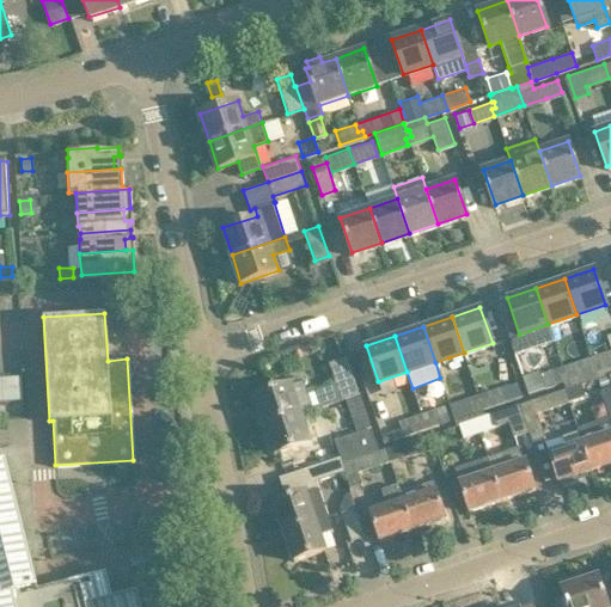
[(609,373),(610,372),(610,348),(539,373),(544,387),(562,381),(564,387),(580,382),(609,373)]
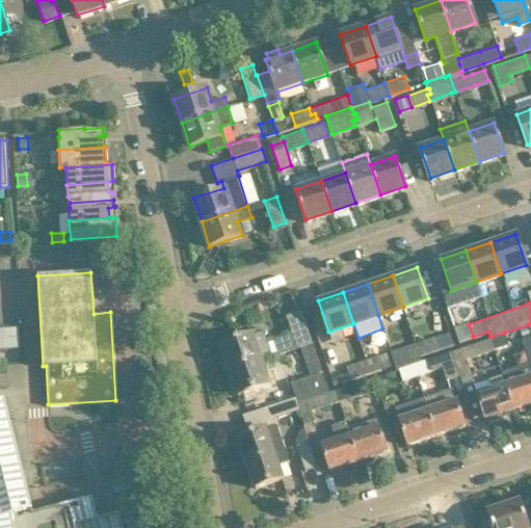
[(296,346),(299,344),(299,343),(307,341),(307,342),(311,341),(300,309),(285,314),(296,346)]
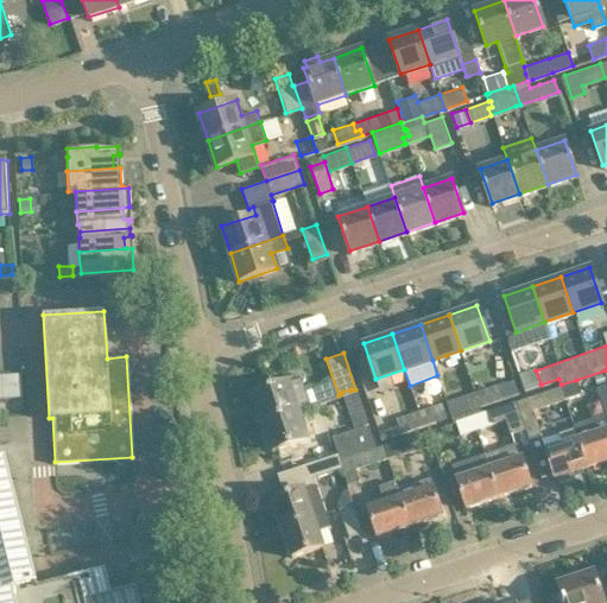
[(20,372),(0,372),(0,397),(21,395),(20,372)]
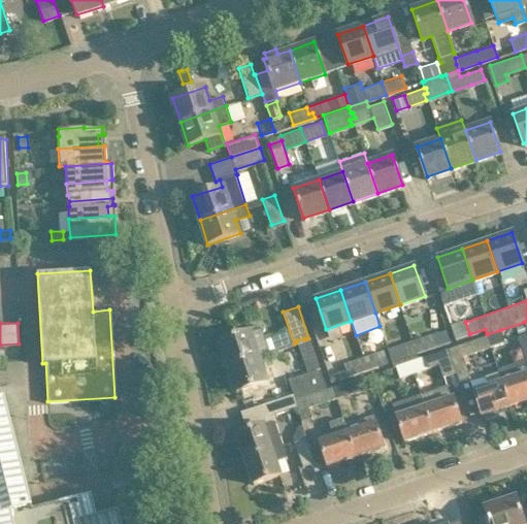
[(526,326),(526,324),(517,327),(520,334),(526,331),(526,326)]
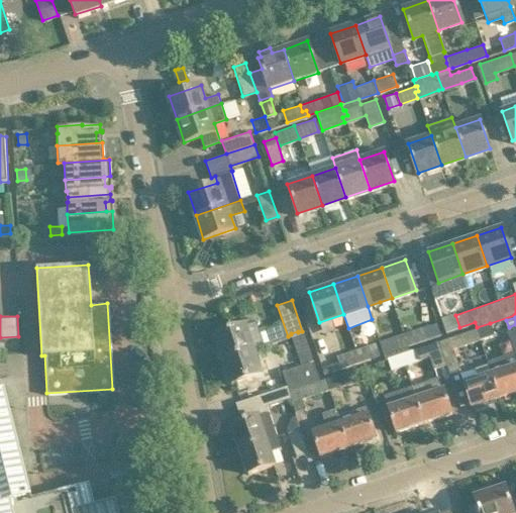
[(221,356),(222,358),(252,348),(263,344),(254,320),(214,333),(218,345),(214,348),(217,356),(221,356)]
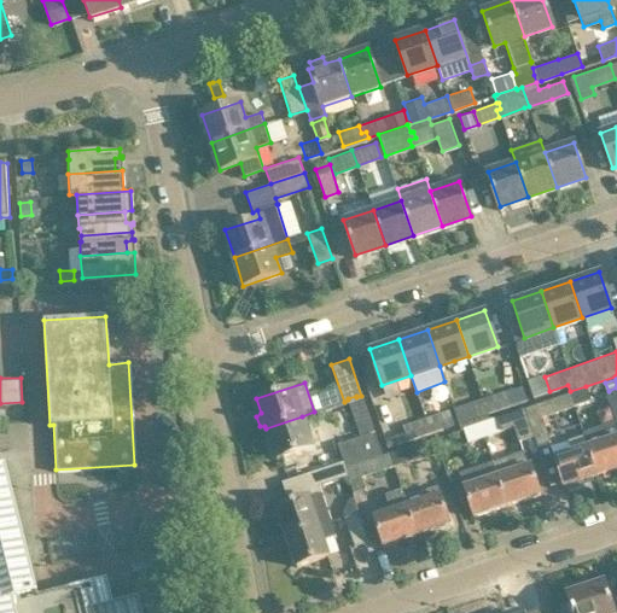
[(586,386),(570,391),(574,404),(591,398),(586,386)]
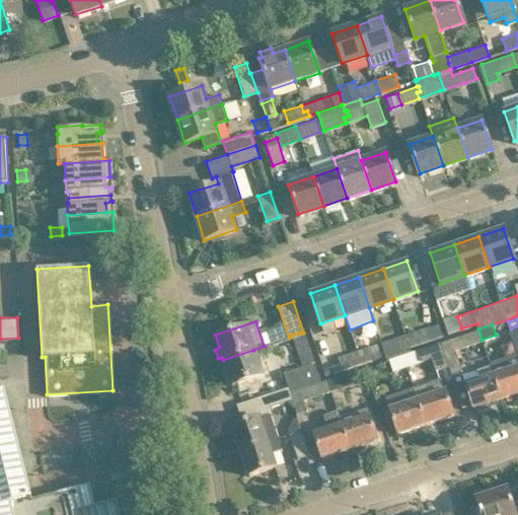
[(517,326),(509,329),(517,352),(517,356),(517,326)]
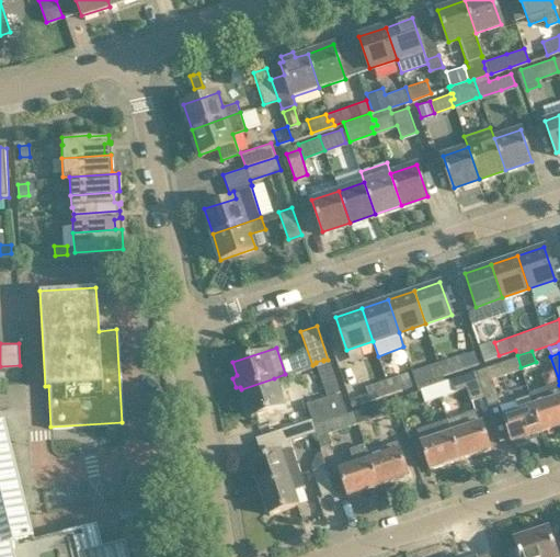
[(477,370),(484,395),(488,404),(499,400),(494,386),(491,377),(521,367),(517,355),(477,370)]
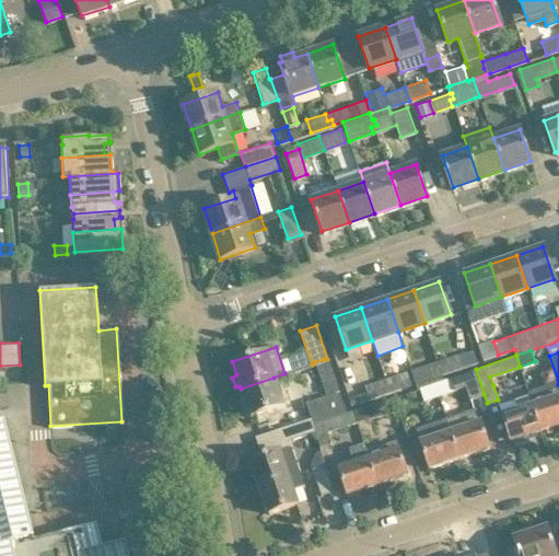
[(439,373),(441,373),(462,366),(457,356),(440,361),(441,367),(438,368),(439,373)]
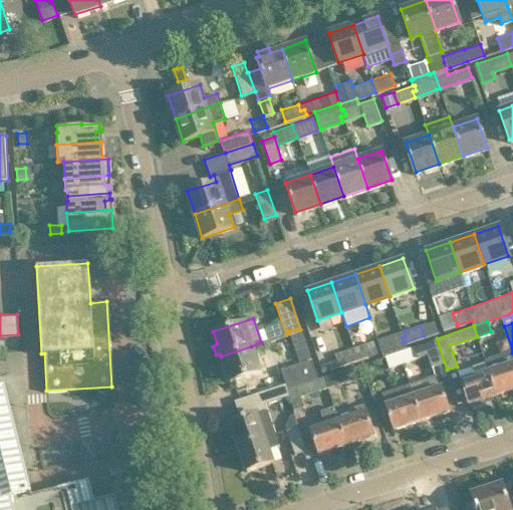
[(296,329),(289,331),(289,332),(299,362),(311,358),(302,331),(297,332),(296,330),(296,329)]
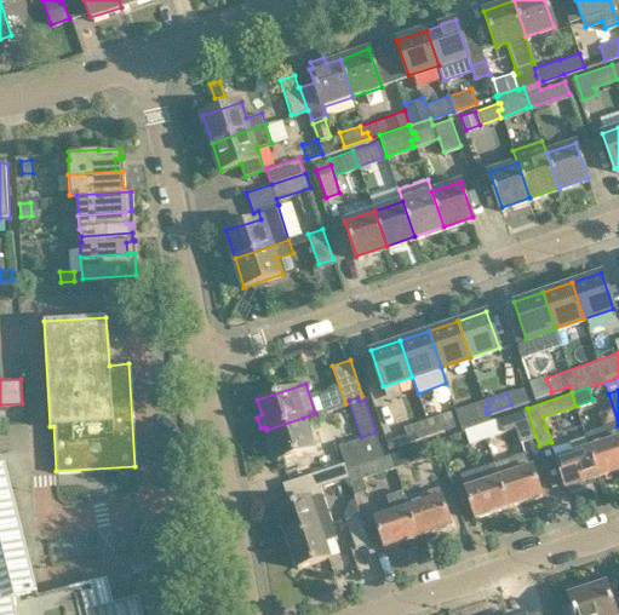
[(465,429),(481,424),(491,420),(488,413),(486,413),(485,407),(488,406),(487,400),(456,411),(463,430),(465,429)]
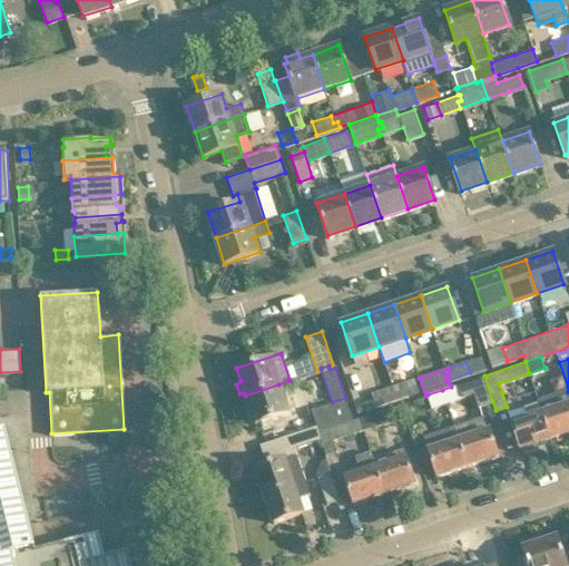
[(442,390),(447,402),(473,392),(478,406),(492,401),(484,376),(451,387),(442,390)]
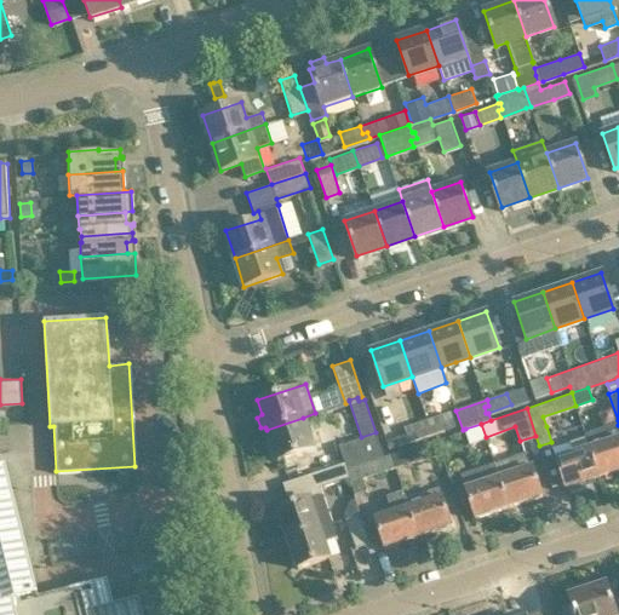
[(450,409),(427,418),(431,434),(454,425),(450,409)]
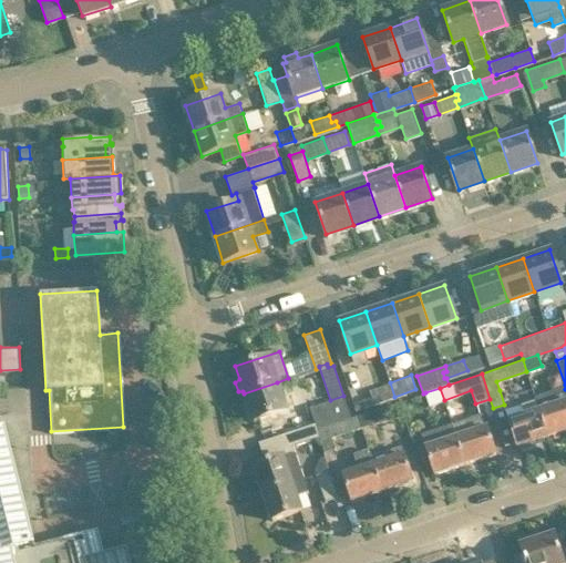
[(277,382),(244,393),(253,420),(286,408),(277,382)]
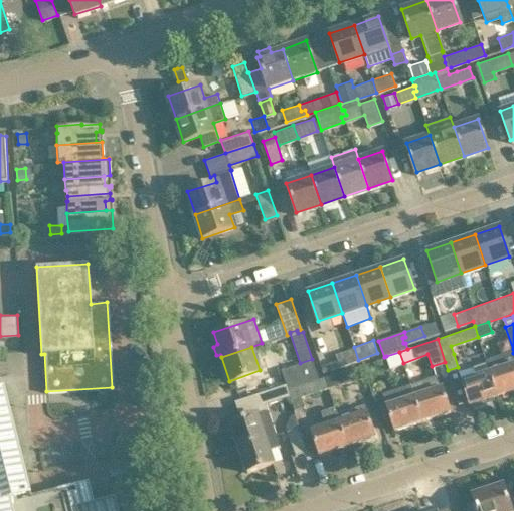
[(354,347),(335,353),(339,366),(358,360),(354,347)]
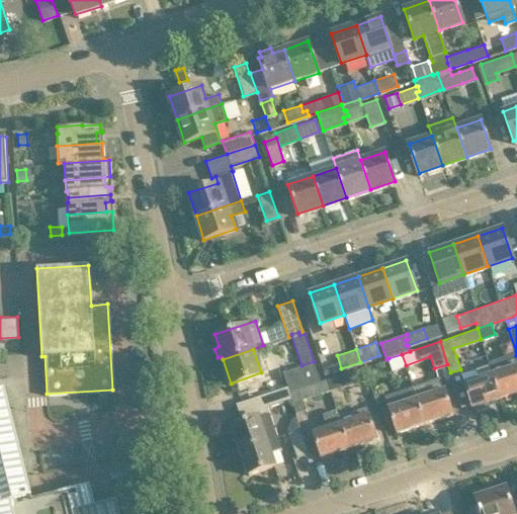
[(392,369),(406,365),(402,354),(389,358),(392,369)]
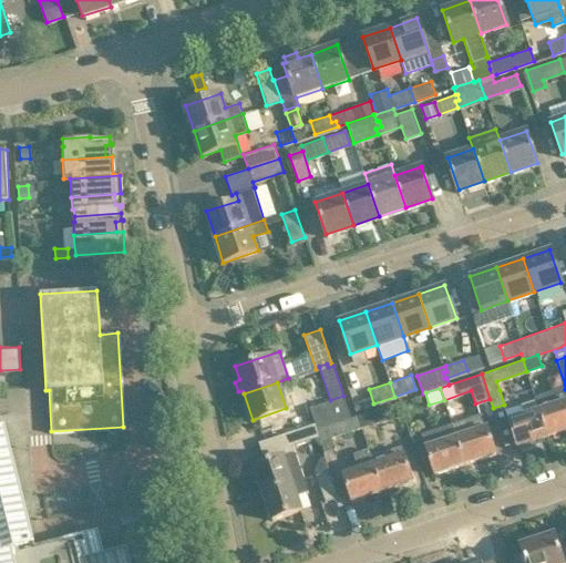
[(309,407),(315,422),(317,429),(350,418),(350,417),(343,396),(330,400),(309,407)]
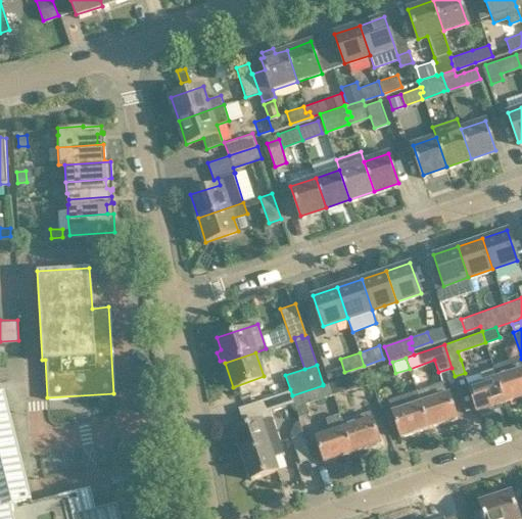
[(484,382),(467,387),(474,411),(477,410),(479,414),(490,410),(489,406),(505,400),(496,377),(493,367),(480,372),(484,382)]
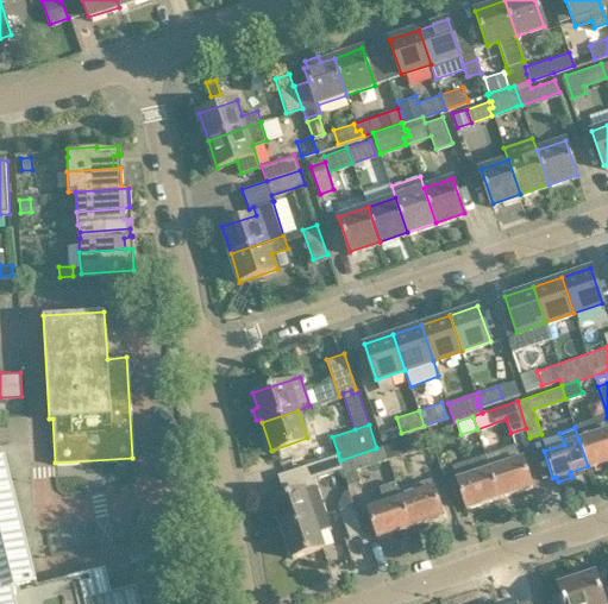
[(607,429),(578,439),(588,466),(607,459),(607,429)]
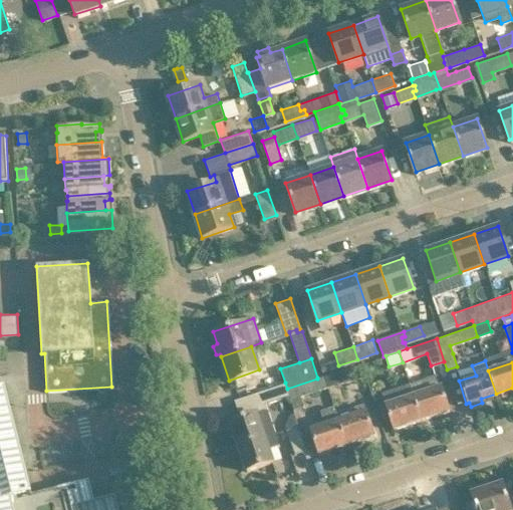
[(323,375),(326,386),(354,377),(351,367),(323,375)]
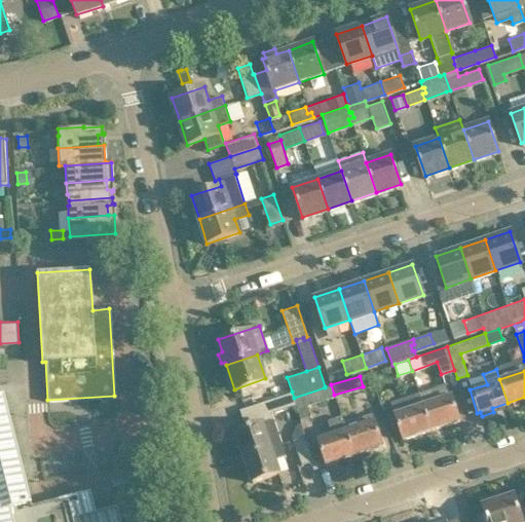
[(418,392),(430,429),(459,418),(447,382),(418,392)]
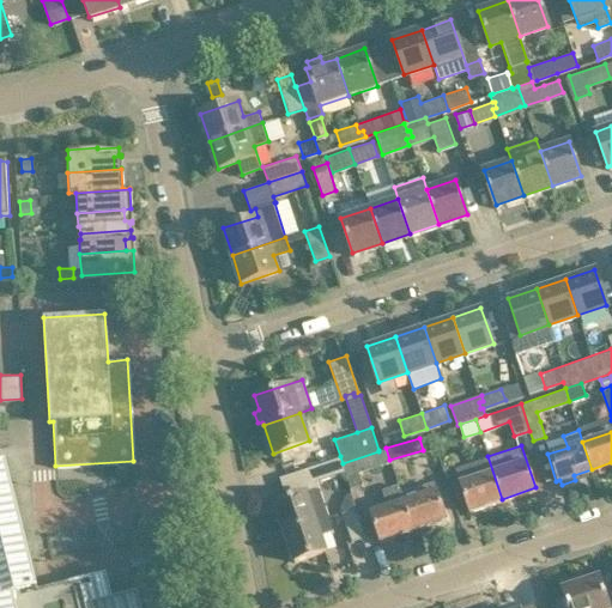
[(343,463),(344,470),(350,487),(362,484),(357,470),(374,466),(389,460),(386,448),(379,450),(379,451),(343,463)]
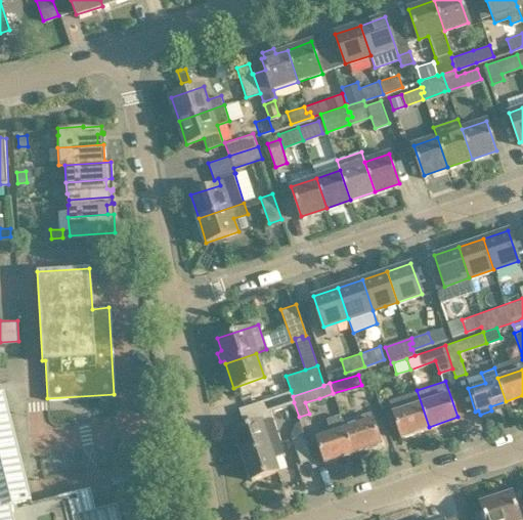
[(237,443),(242,456),(280,442),(269,409),(294,402),(293,396),(291,390),(265,398),(240,406),(246,425),(233,429),(234,432),(230,434),(233,443),(237,443)]
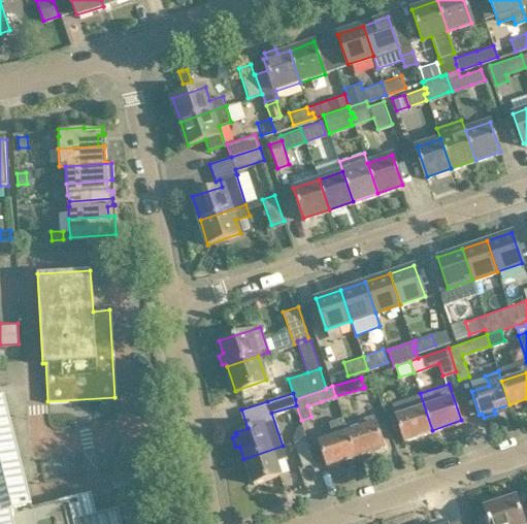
[(402,439),(432,430),(420,393),(392,402),(396,416),(395,416),(402,439)]
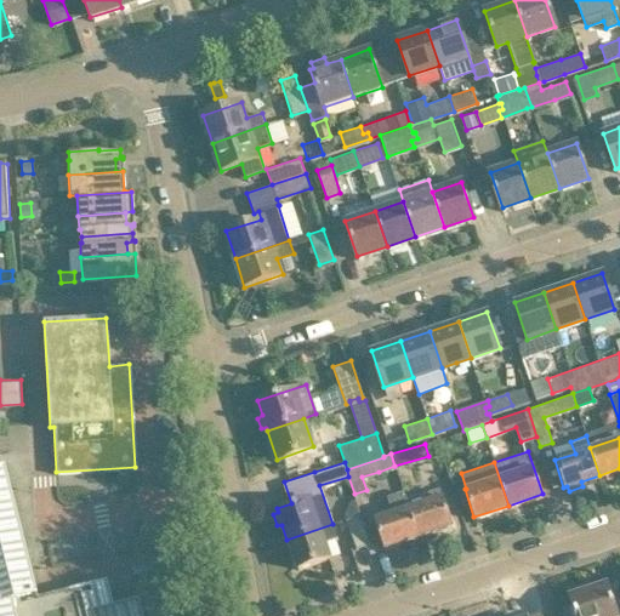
[(0,615),(143,615),(138,595),(113,602),(107,579),(90,583),(38,597),(5,466),(0,466),(0,615)]
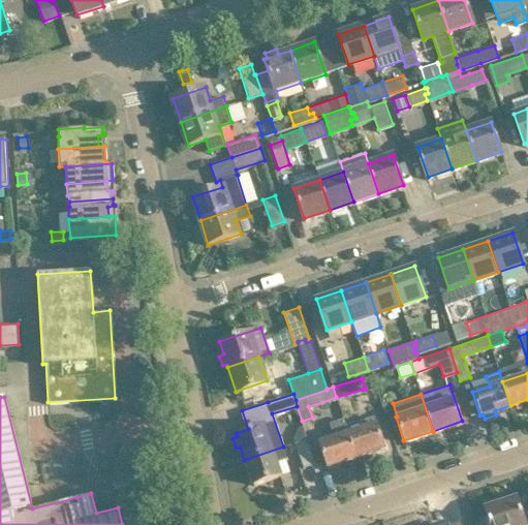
[(345,425),(355,456),(384,446),(374,415),(345,425)]
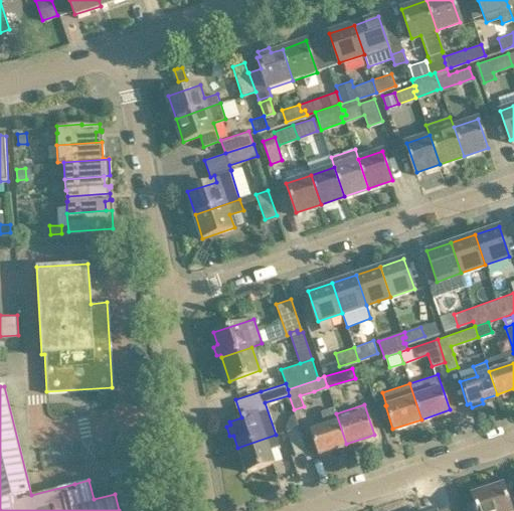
[(318,453),(346,444),(336,413),(334,406),(320,410),(325,426),(311,431),(318,453)]
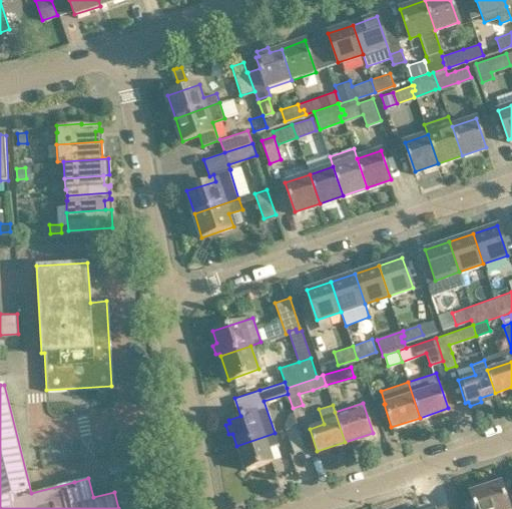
[(298,425),(287,429),(294,452),(305,448),(298,425)]
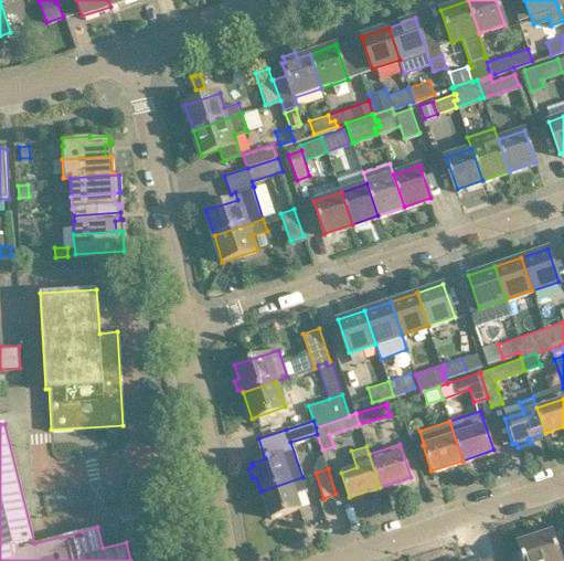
[(306,488),(302,477),(261,491),(269,517),(298,507),(293,493),(306,488)]
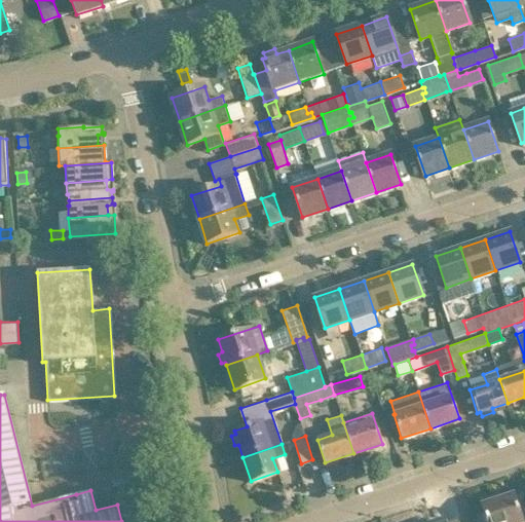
[(110,484),(105,464),(79,472),(84,490),(110,484)]
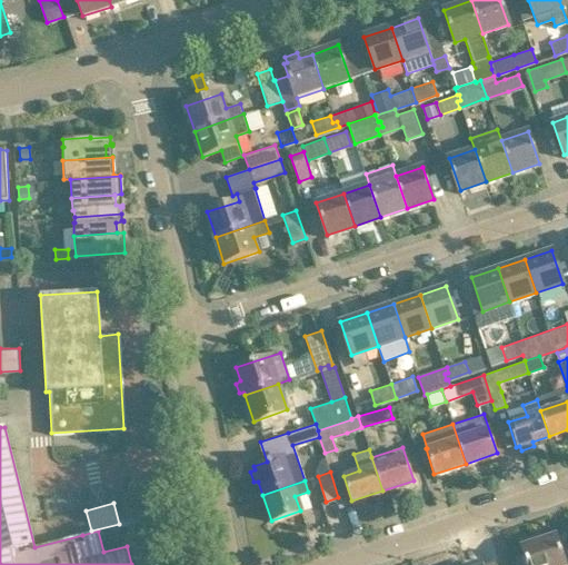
[(151,511),(120,518),(121,525),(152,517),(151,511)]
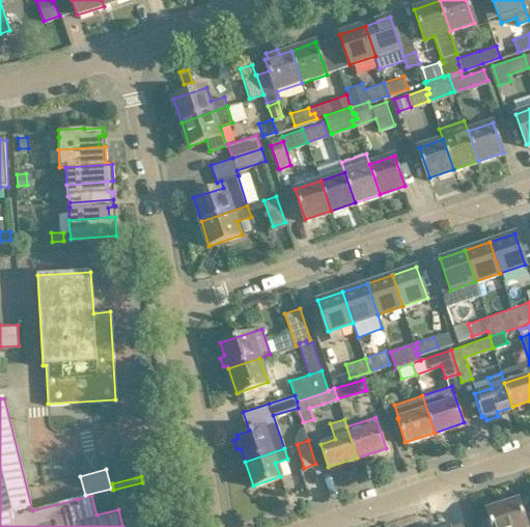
[(486,509),(492,526),(528,526),(519,499),(486,509)]
